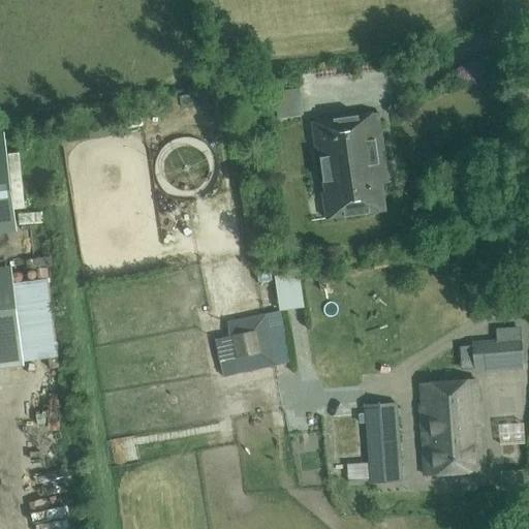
[(284,92),(288,117),(313,113),(309,88),(284,92)]
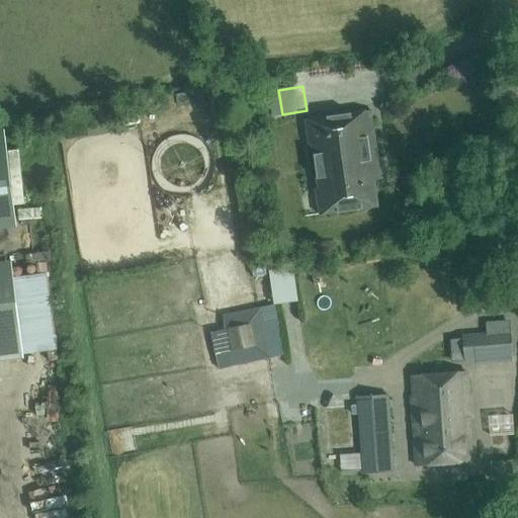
[(379,171),(370,110),(306,119),(309,146),(312,145),(319,188),(316,189),(320,214),(377,206),(373,180),(377,171),(379,171)]
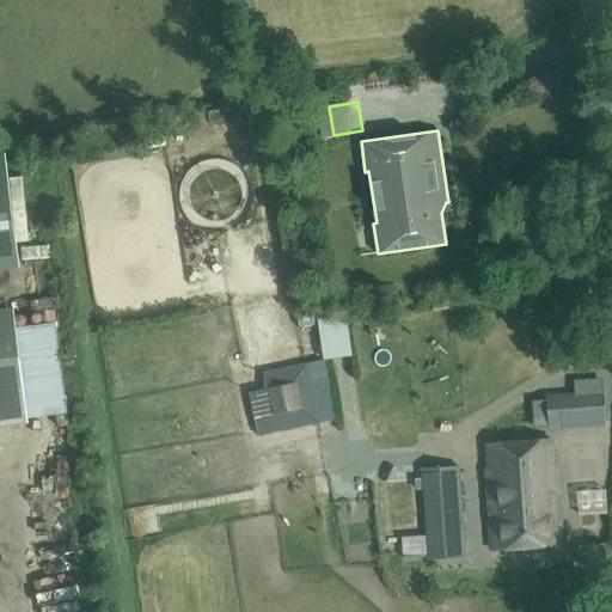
[(0,154),(0,250),(19,249),(8,153),(0,154)]
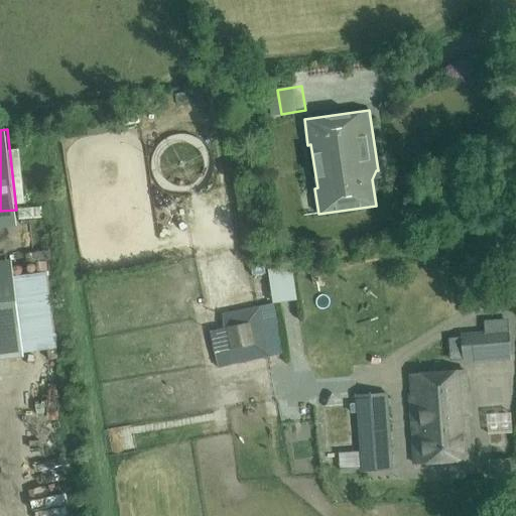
[(12,276),(0,278),(0,359),(21,357),(12,276)]
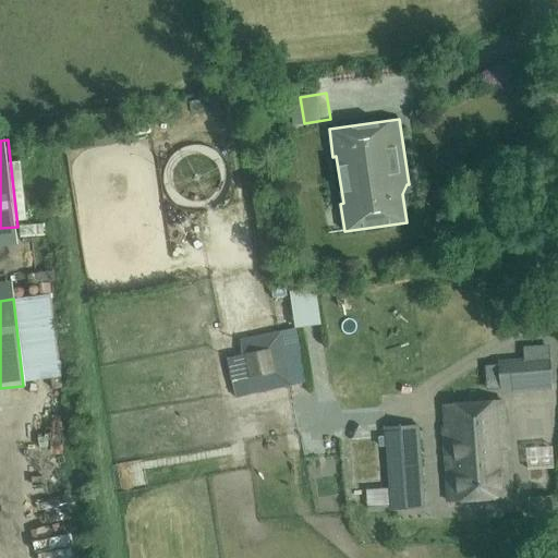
[(243,354),(229,358),(237,396),(306,383),(296,329),(240,340),(243,354)]
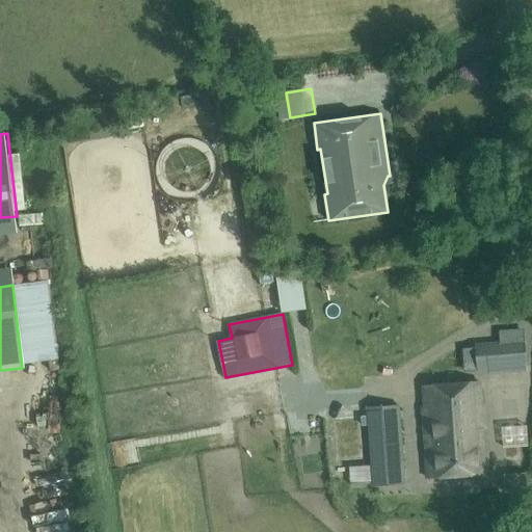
[(480,375),(530,371),(528,344),(478,348),(480,375)]
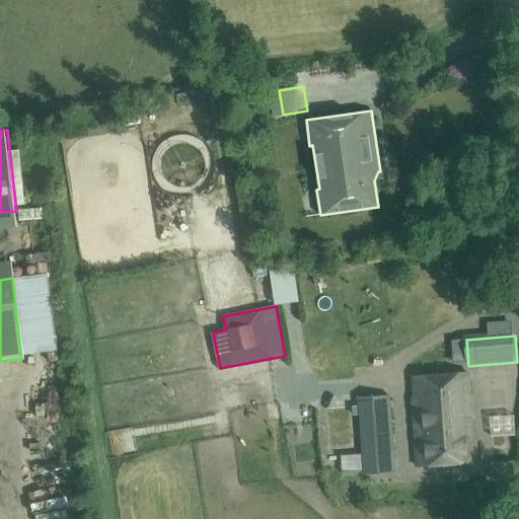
[(468,393),(467,373),(413,377),(414,397),(412,397),(417,467),(475,462),(471,393),(468,393)]
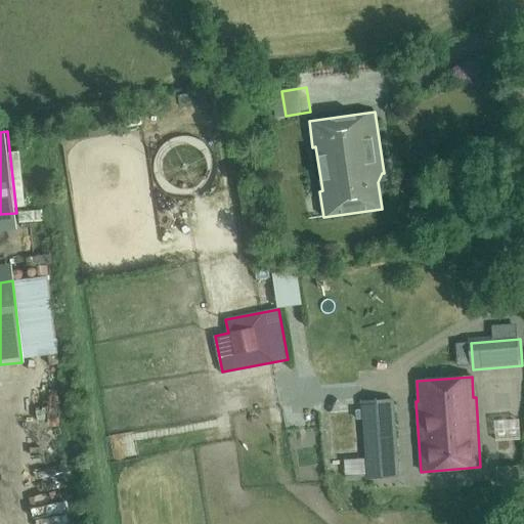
[(365,461),(396,459),(392,400),(361,402),(365,461)]
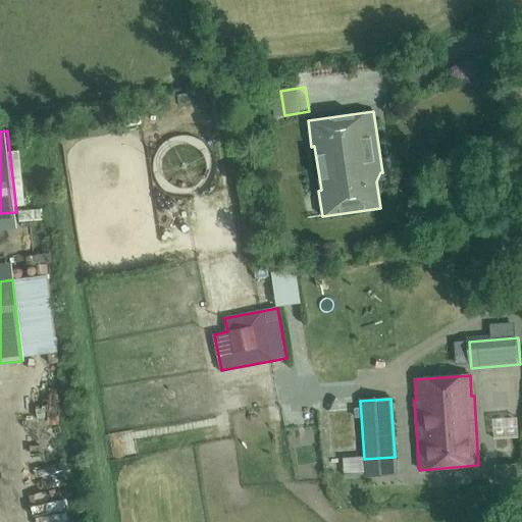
[(516,464),(496,466),(498,481),(517,480),(516,464)]
